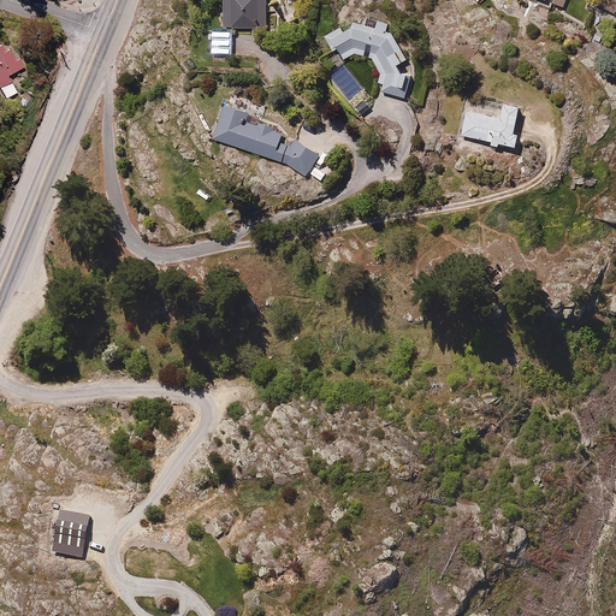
[(267,0),(221,0),(221,28),(268,28),(267,0)]
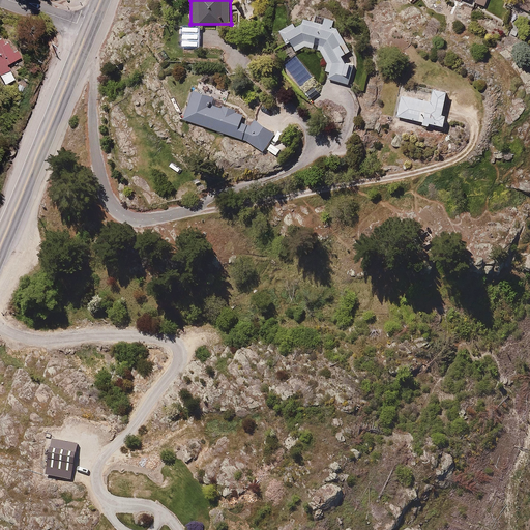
[(529,0),(509,0),(509,1),(529,11),(529,0)]
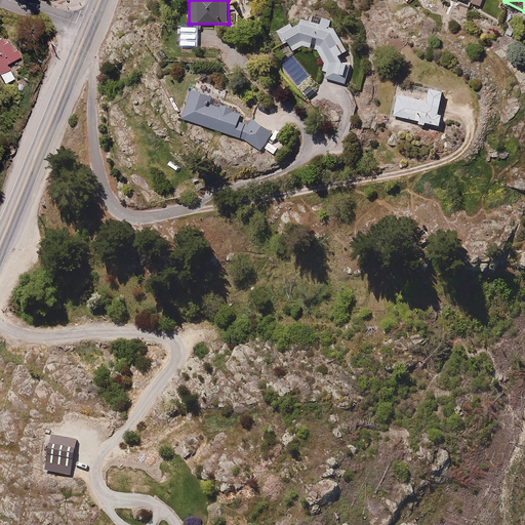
[(323,17),(321,24),(301,18),(277,30),(288,52),(303,45),(317,49),(324,64),(322,71),(326,72),(324,78),(347,84),(353,65),(336,28),(329,26),(331,19),(323,17)]
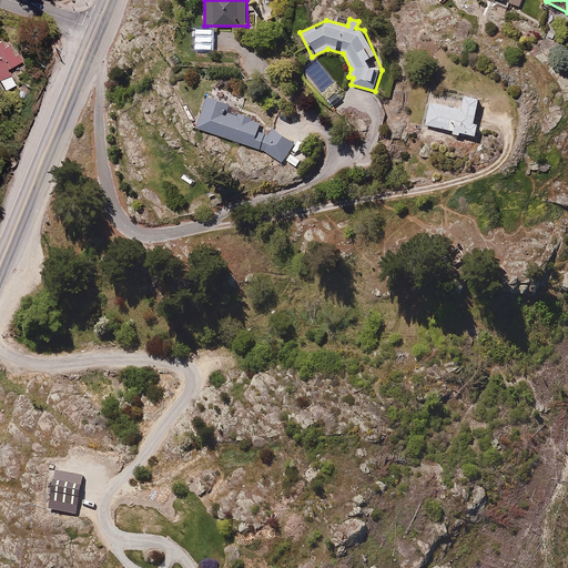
[(217,28),(196,28),(195,50),(216,51),(217,28)]
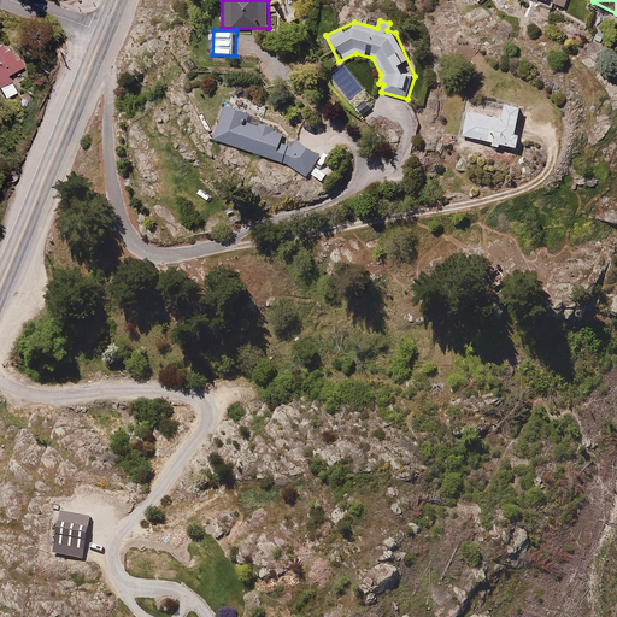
[(6,51),(0,40),(0,90),(5,99),(19,90),(10,75),(25,65),(13,46),(6,51)]
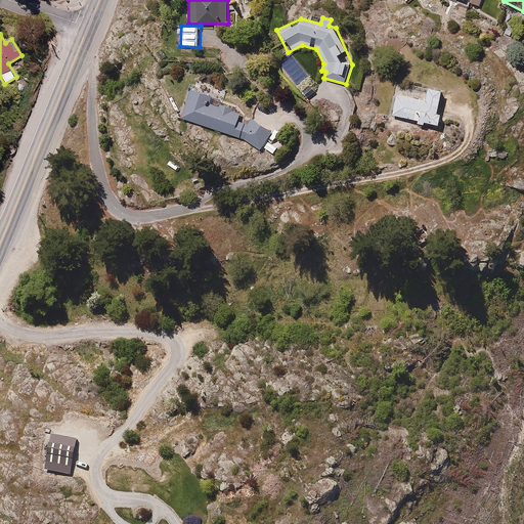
[(399,91),(393,114),(418,121),(418,123),(425,125),(426,122),(440,126),(443,117),(437,115),(443,91),(429,88),(426,98),(399,91)]
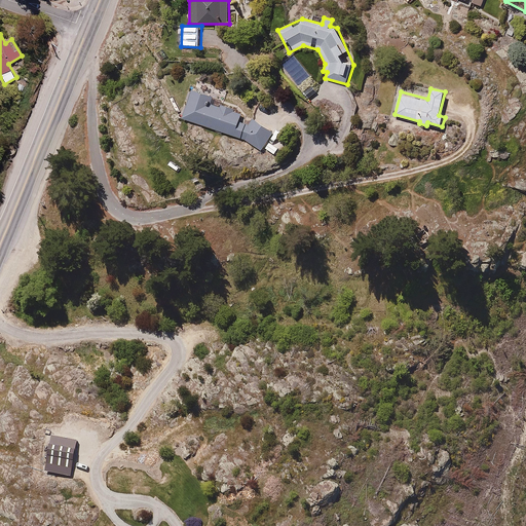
[(239,108),(218,101),(216,107),(209,105),(212,96),(190,89),(180,120),(242,140),(262,152),(273,133),(252,119),(250,125),(240,122),(242,115),(237,114),(239,108)]
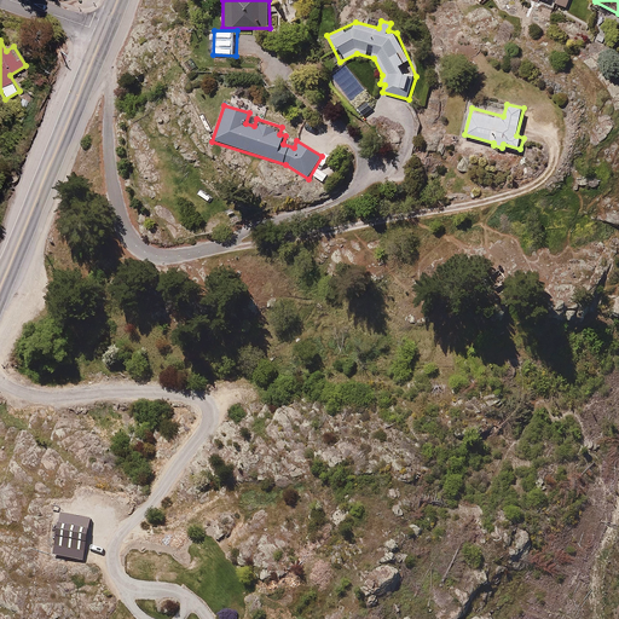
[(91,518),(61,513),(53,554),(84,560),(91,518)]
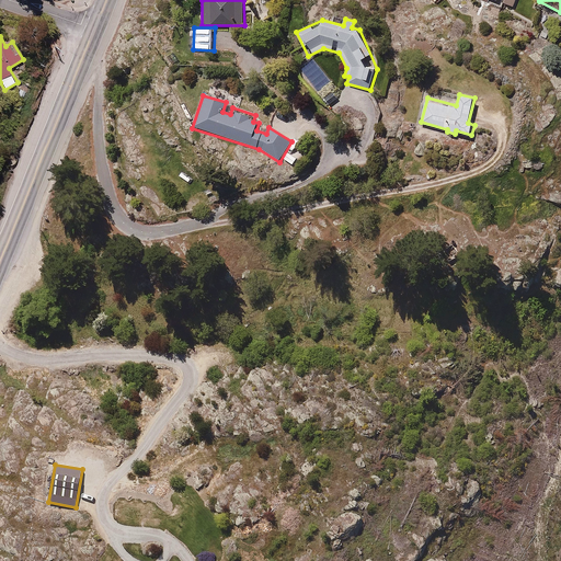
All buildings are outlined.
